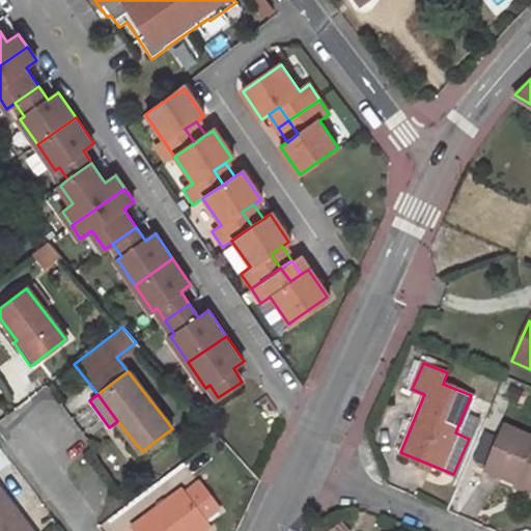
[(464,413),(455,432),(469,439),(476,418),(464,413)]
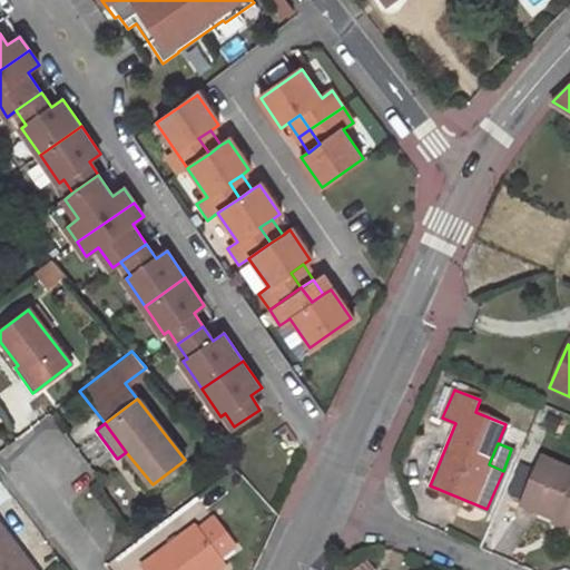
[(569,470),(541,459),(522,503),(552,517),(554,513),(569,519),(569,470)]
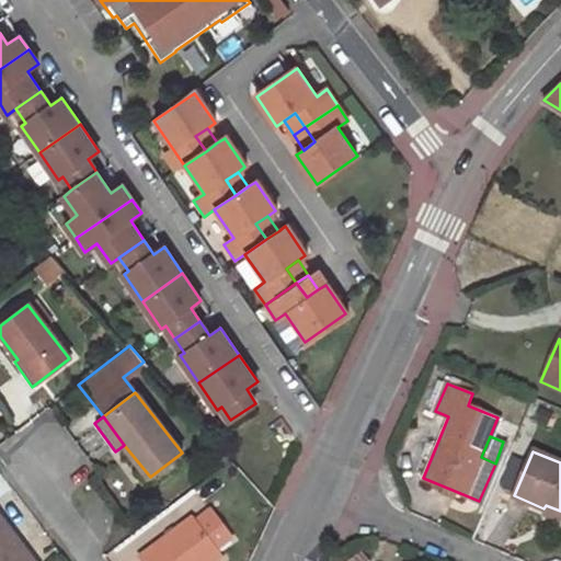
[(542,512),(560,519),(560,511),(546,505),(544,508),(542,512)]
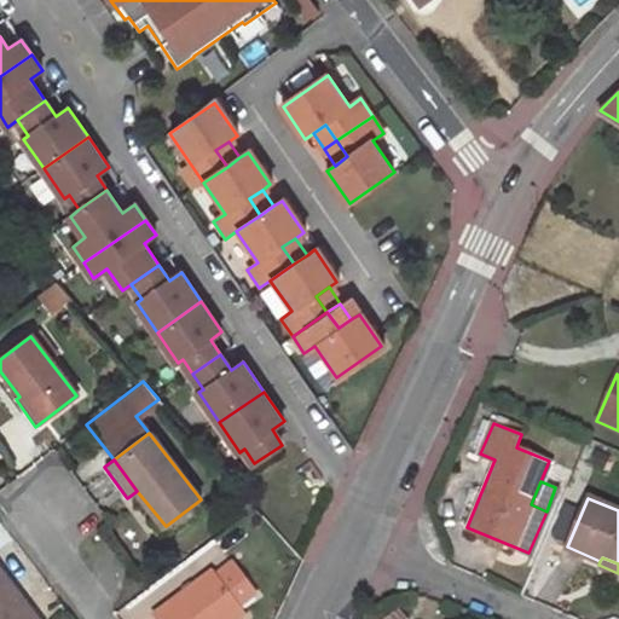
[(241,618),(243,618),(237,608),(253,596),(232,566),(215,579),(212,576),(154,618),(241,618)]
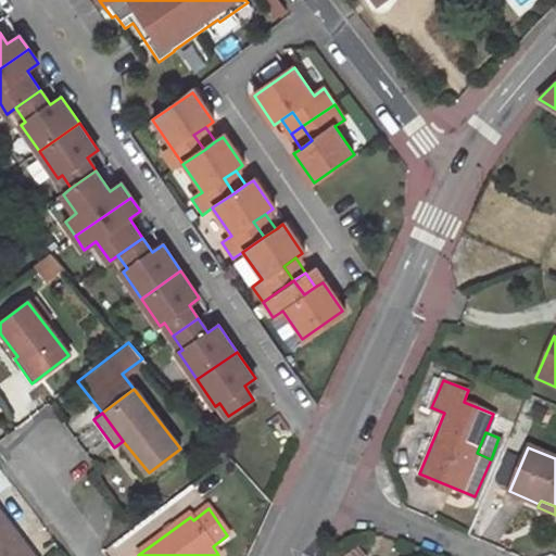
[(0,555),(30,555),(0,515),(0,555)]
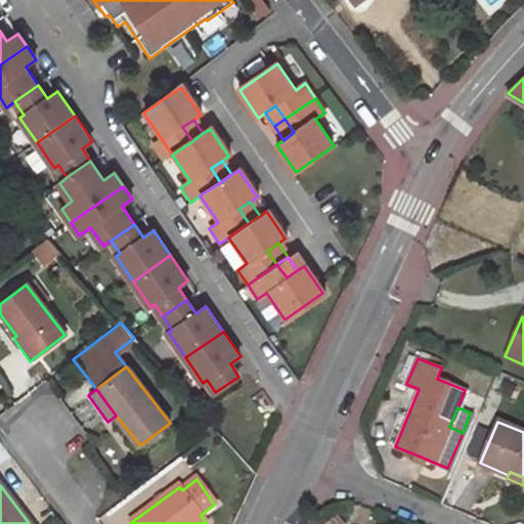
All buildings are outlined.
